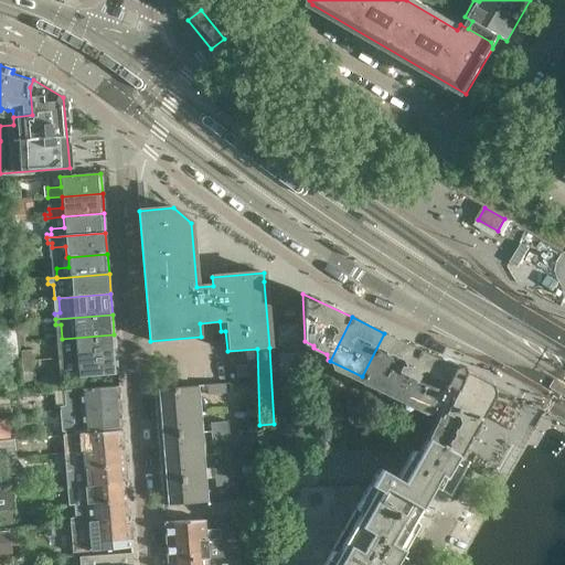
[(301,380),(298,323),(276,324),(279,381),(301,380)]
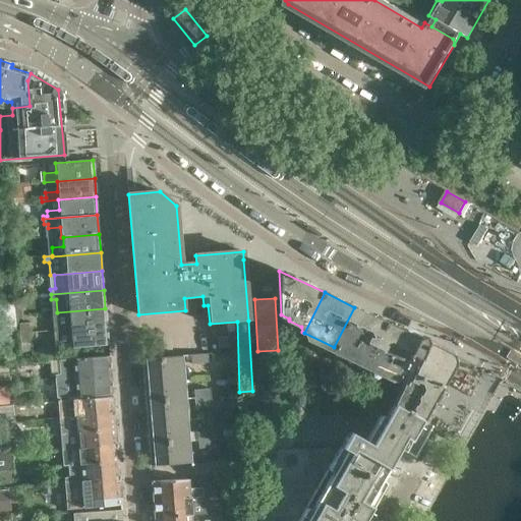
[(364,362),(385,322),(354,307),(334,347),(364,362)]
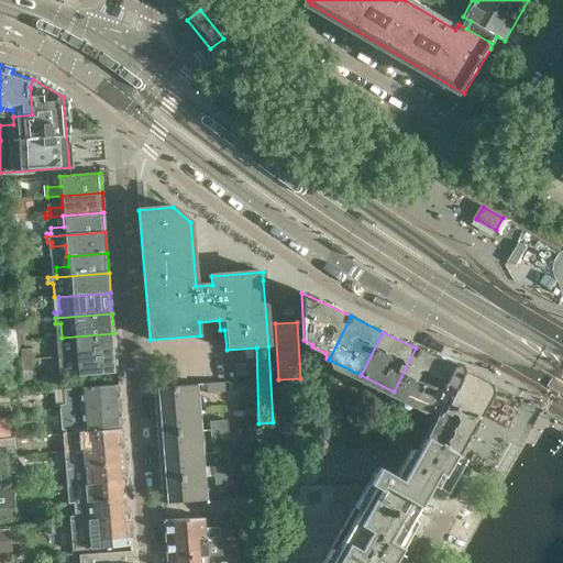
[(116,352),(113,333),(62,338),(63,351),(57,353),(58,357),(116,352)]
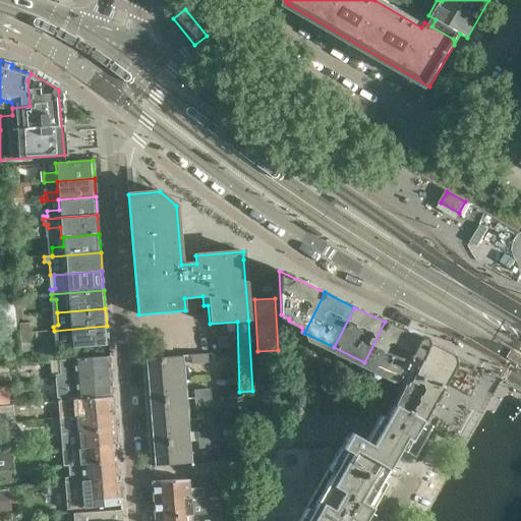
[(395,377),(415,337),(385,322),(364,362),(395,377)]
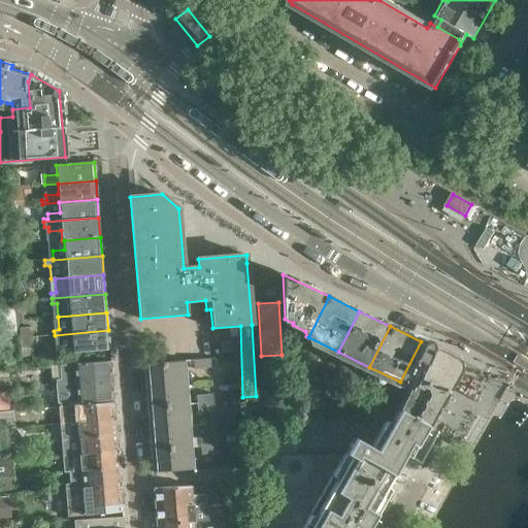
[(32,349),(30,327),(20,328),(22,350),(32,349)]
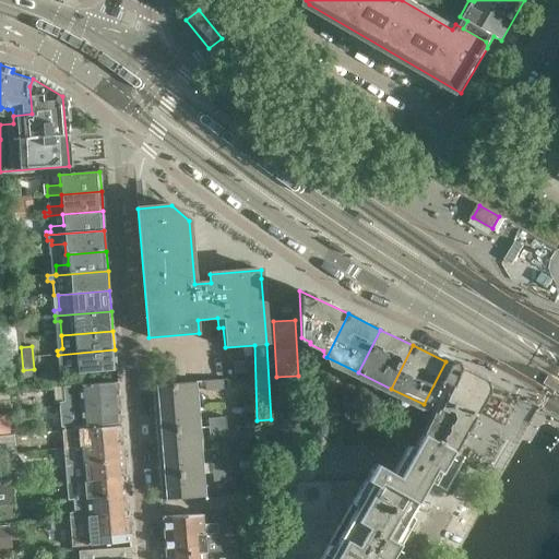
[(116,370),(115,349),(58,355),(59,375),(78,373),(116,370)]
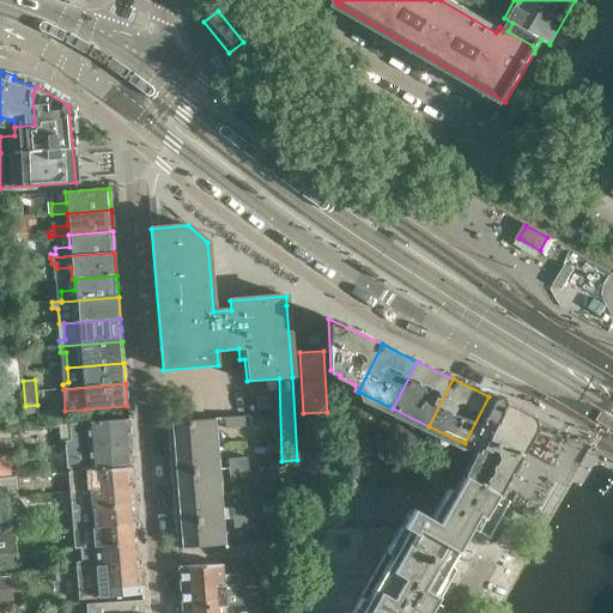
[(274,410),(273,395),(256,396),(258,411),(274,410)]
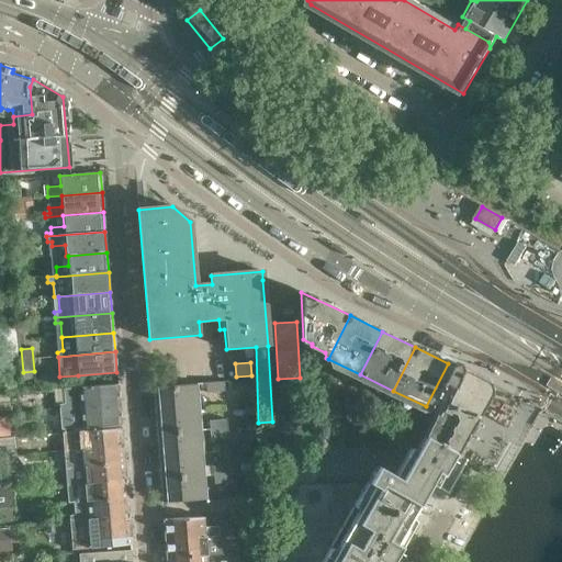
[(456,453),(490,393),(486,382),(448,363),(426,406),(436,411),(424,435),(456,453)]
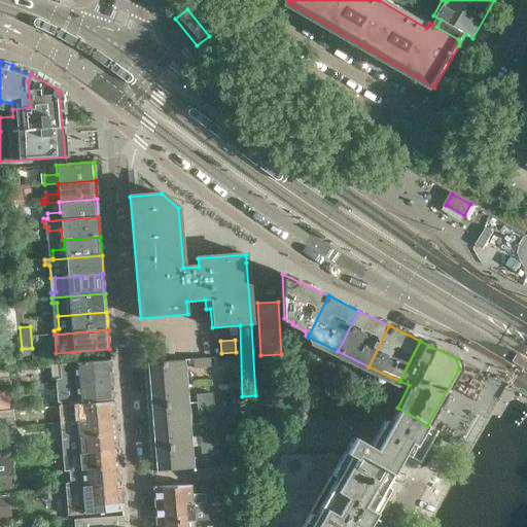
[(210,366),(209,358),(194,359),(194,367),(210,366)]
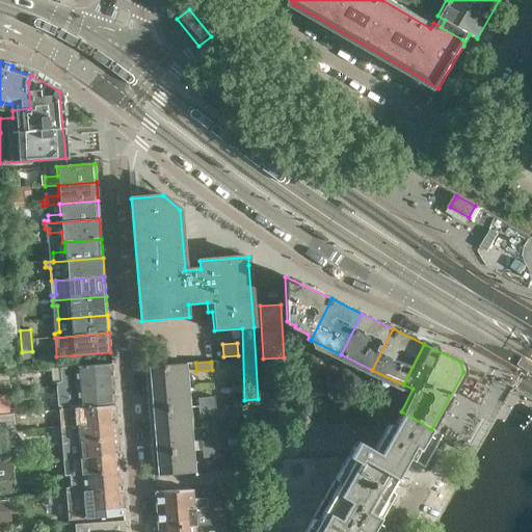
[(188,386),(187,363),(145,367),(148,389),(188,386)]
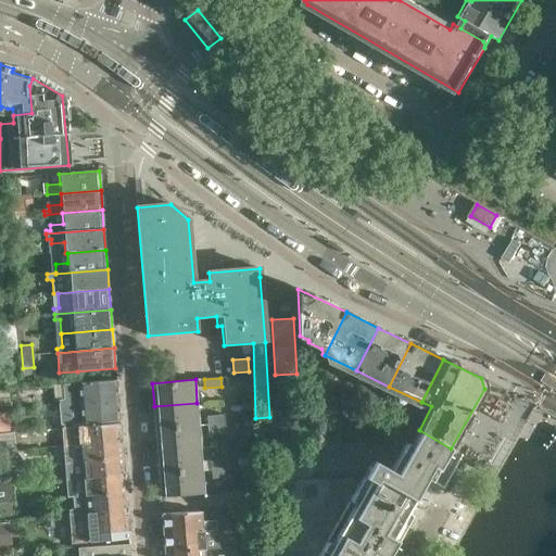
[(118,401),(116,380),(77,383),(62,384),(64,399),(59,401),(59,405),(118,401)]
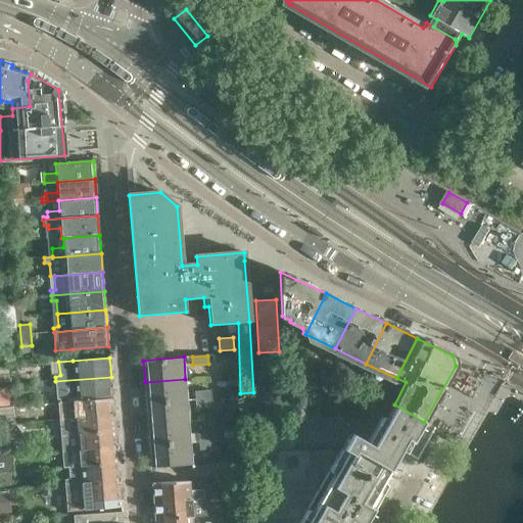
[(472,370),(463,388),(476,395),(486,378),(472,370)]
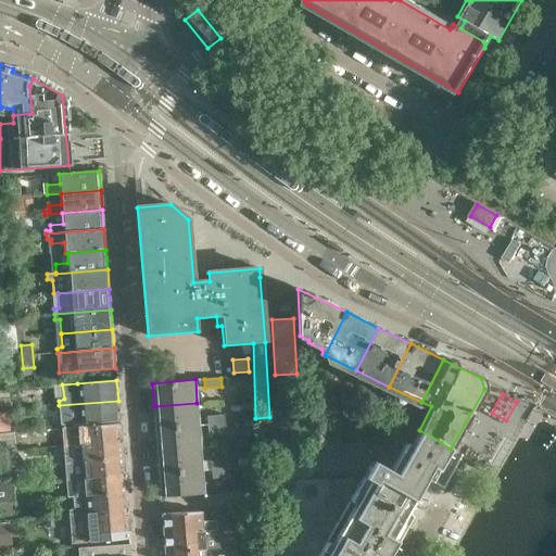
[(298,404),(298,394),(277,395),(277,405),(298,404)]
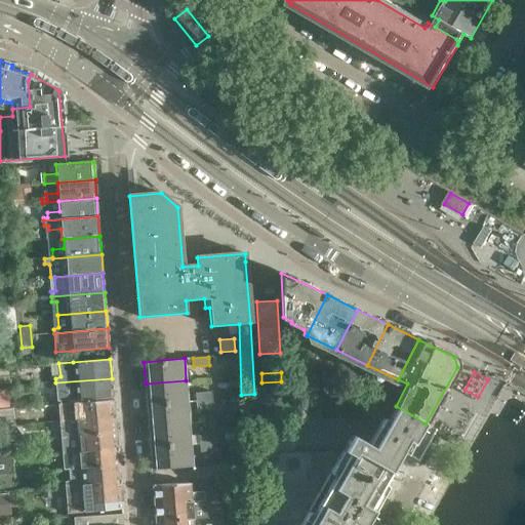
[(113,397),(112,378),(55,382),(55,387),(61,388),(63,401),(76,400),(76,401),(113,398),(113,397)]
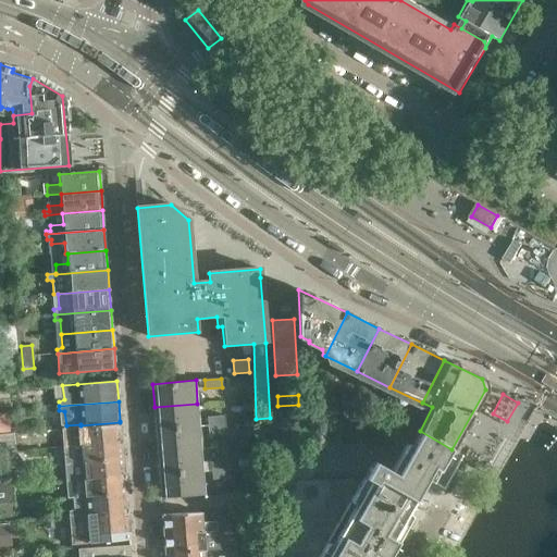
[(199,426),(197,404),(155,407),(156,430),(199,426)]
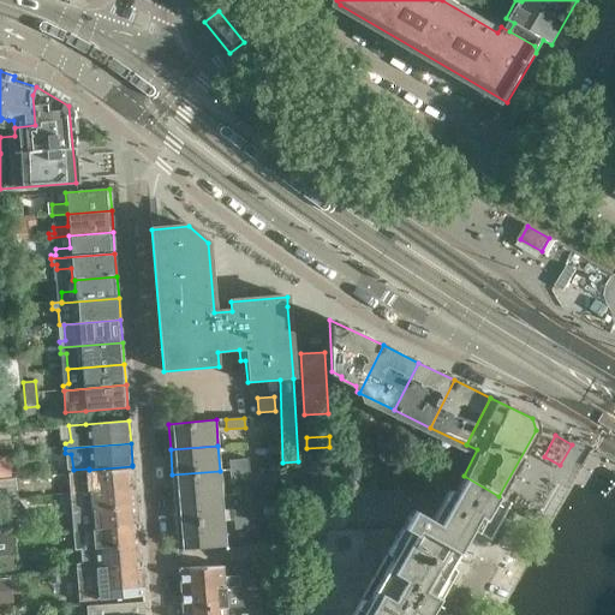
[(0,454),(0,493),(12,494),(13,454),(0,454)]
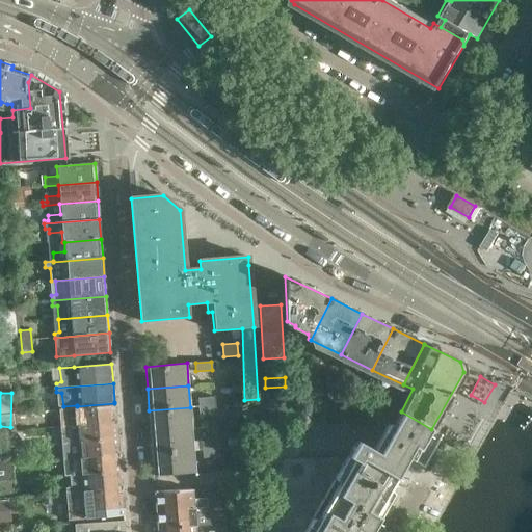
[(215,405),(214,397),(197,398),(198,406),(215,405)]
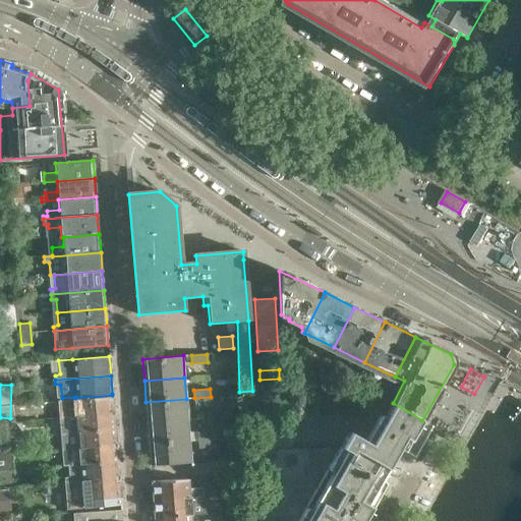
[(114,413),(112,397),(73,400),(62,401),(63,412),(59,414),(59,418),(114,413)]
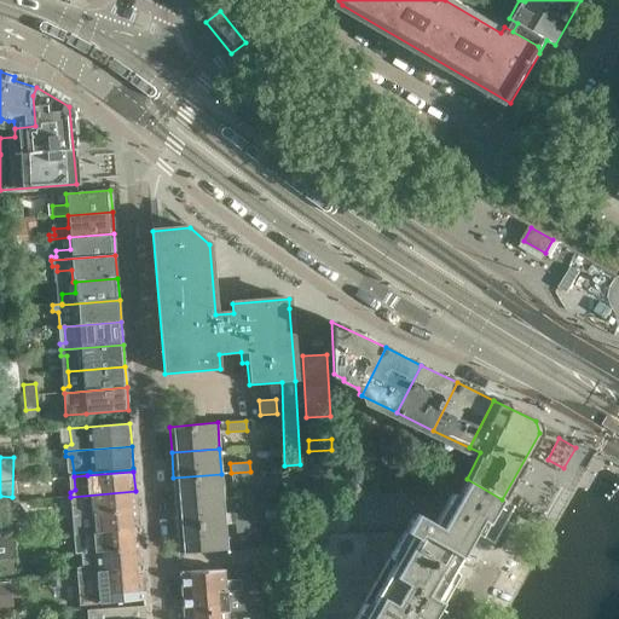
[(252,481),(250,472),(231,473),(232,482),(252,481)]
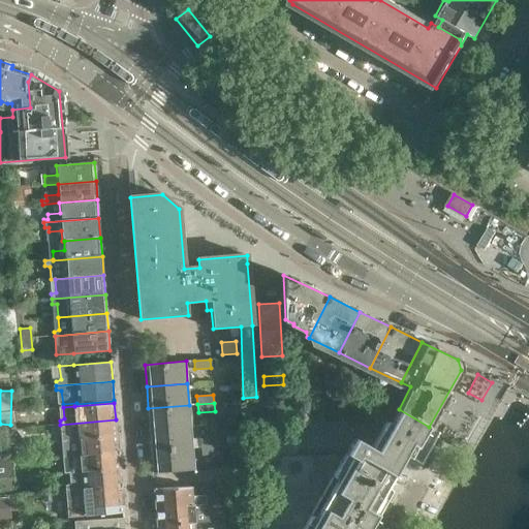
[(191,427),(189,405),(148,408),(150,430),(191,427)]
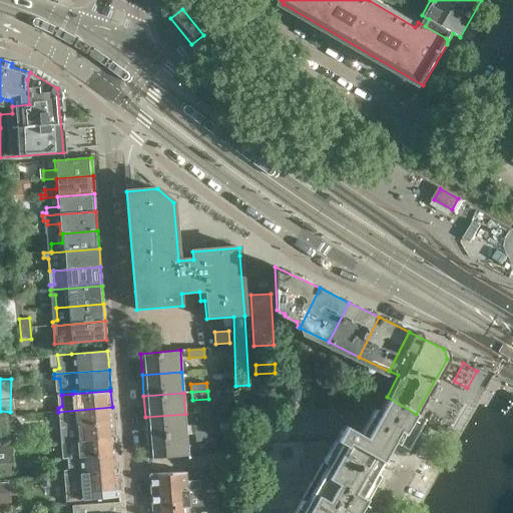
[(359,512),(380,476),(375,473),(399,431),(404,434),(416,414),(387,397),(370,428),(365,437),(344,425),(293,512),(359,512)]
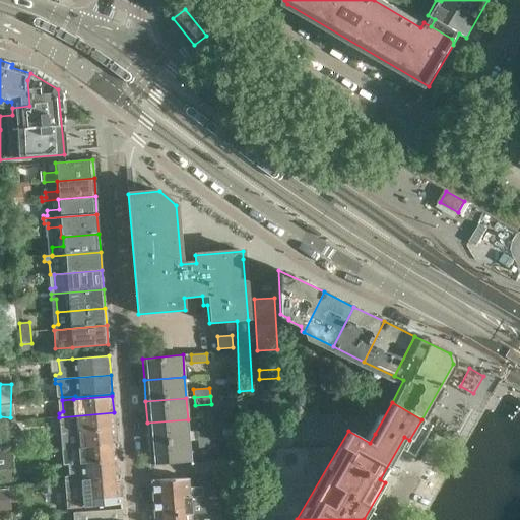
[(115,429),(114,412),(59,417),(59,421),(64,423),(65,433),(115,429)]
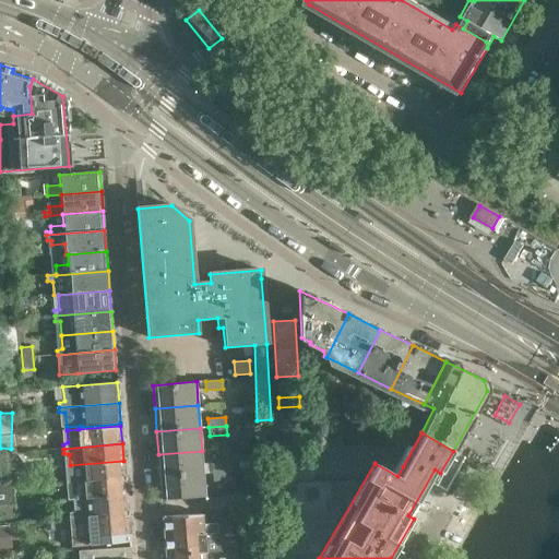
[(204,473),(202,451),(158,454),(161,477),(204,473)]
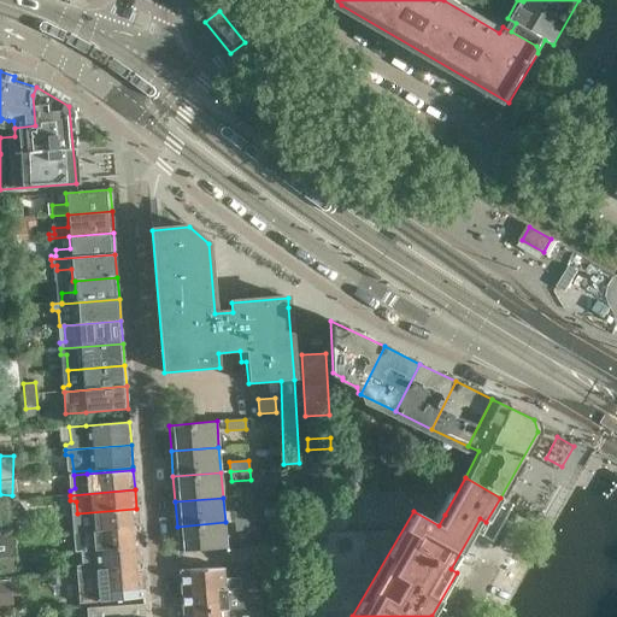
[(139,528),(136,509),(77,513),(78,527),(72,528),(72,534),(139,528)]
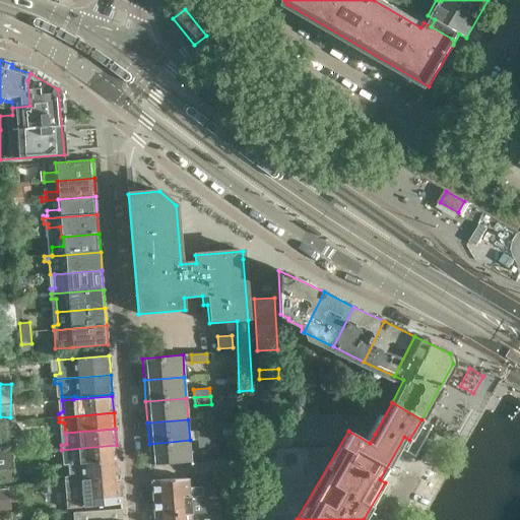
[(213,439),(213,431),(197,432),(197,440),(213,439)]
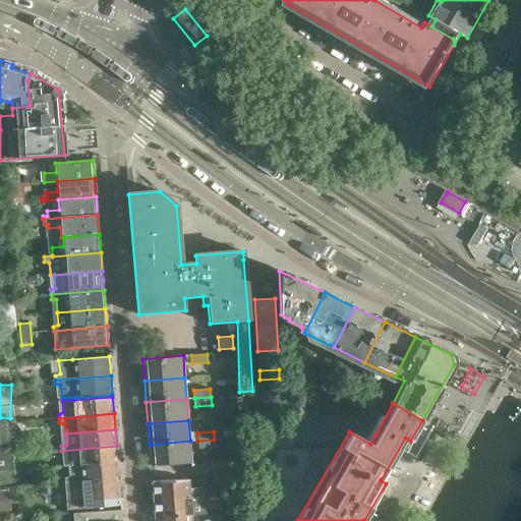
[(215,447),(214,440),(197,441),(198,449),(215,447)]
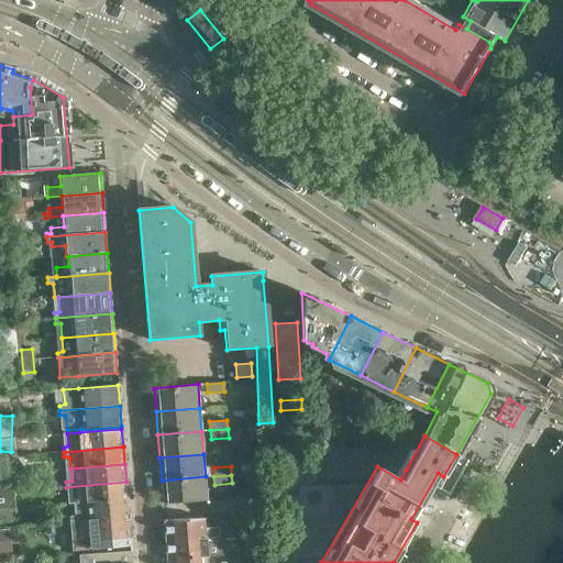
[(207,500),(206,476),(162,481),(163,504),(207,500)]
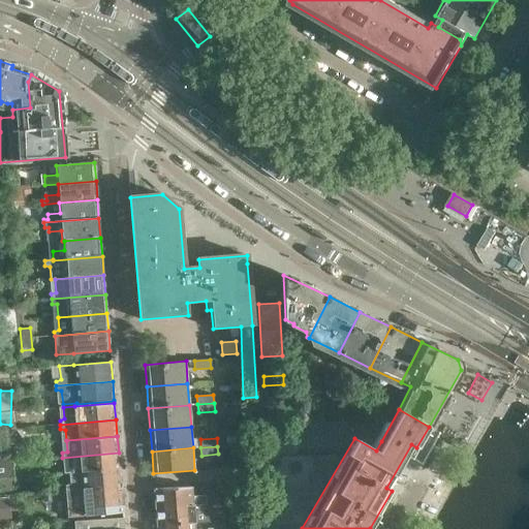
[(120,469),(119,453),(62,458),(63,462),(68,462),(69,473),(120,469)]
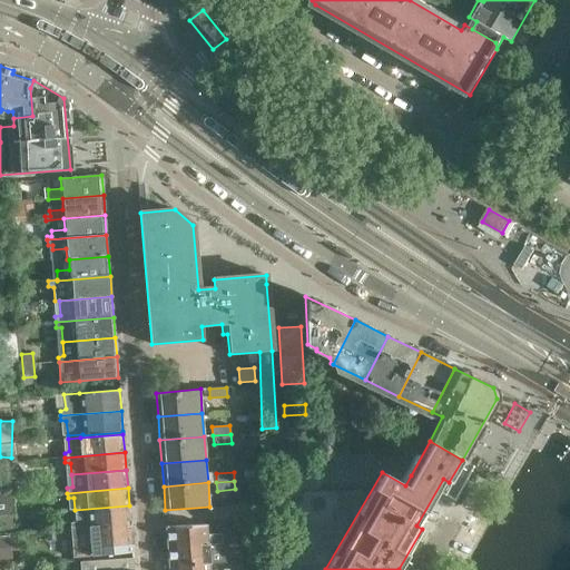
[(130,523),(129,505),(75,510),(76,522),(70,523),(70,528),(130,523)]
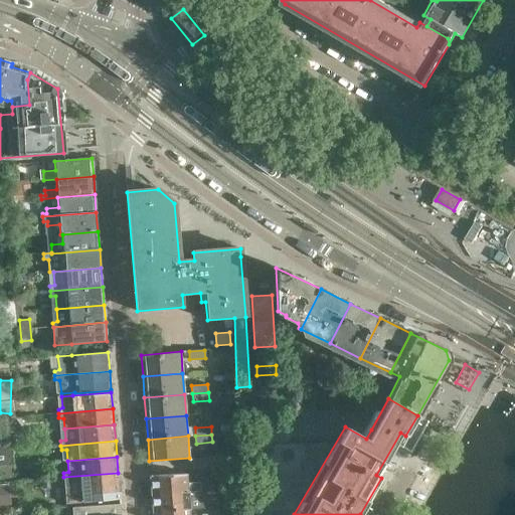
[(120,492),(118,473),(63,477),(64,481),(69,482),(70,497),(81,496),(120,493),(120,492)]
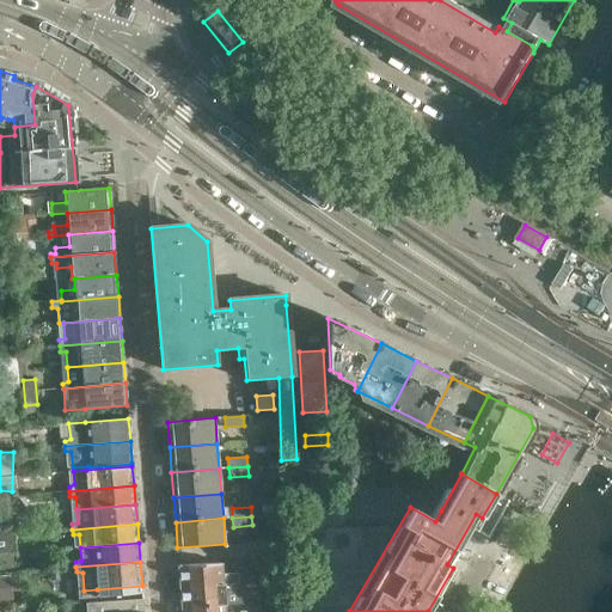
[(238,585),(238,574),(224,575),(222,563),(179,565),(181,587),(238,585)]
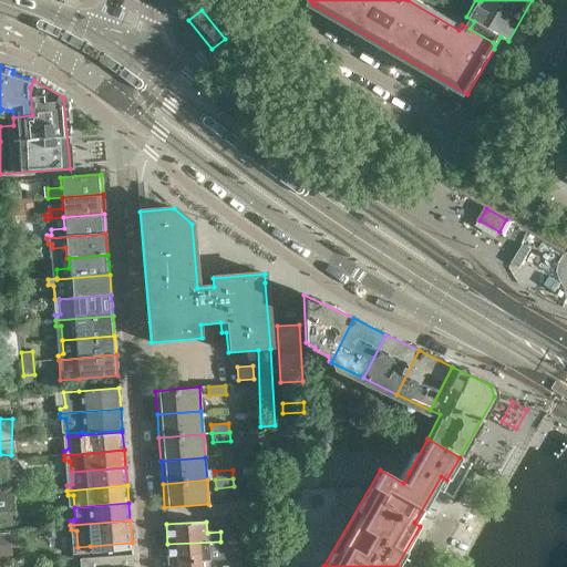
[(208,553),(222,552),(222,550),(226,550),(225,540),(220,542),(167,544),(168,563),(209,560),(208,553)]
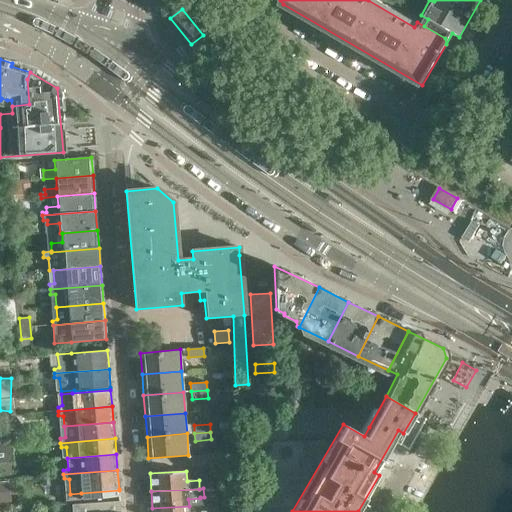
[(120,511),(120,501),(72,505),(72,511),(120,511)]
